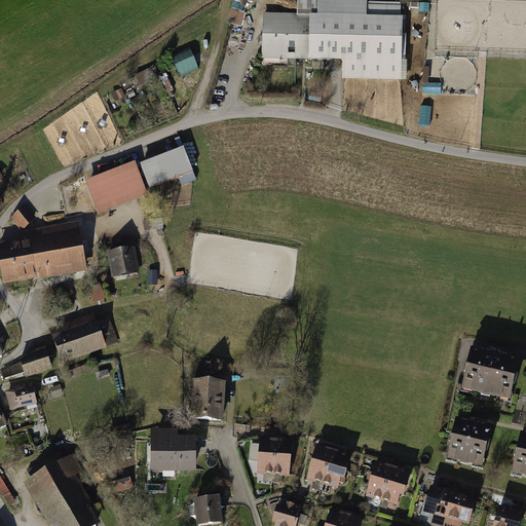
[(299,0),(299,14),(318,14),(317,0),(299,0)]
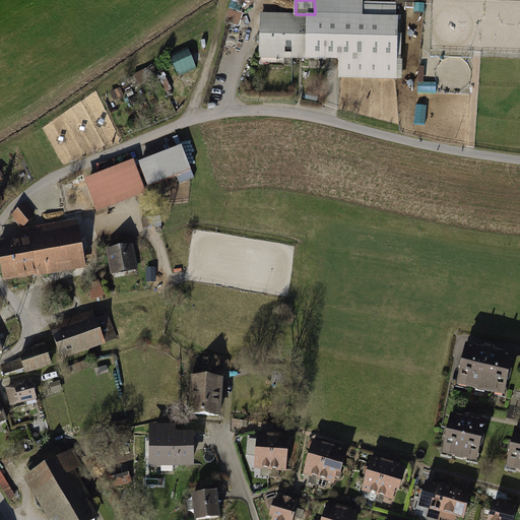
[(364,0),(314,0),(315,18),(396,19),(396,5),(364,4),(364,2),(364,0)]
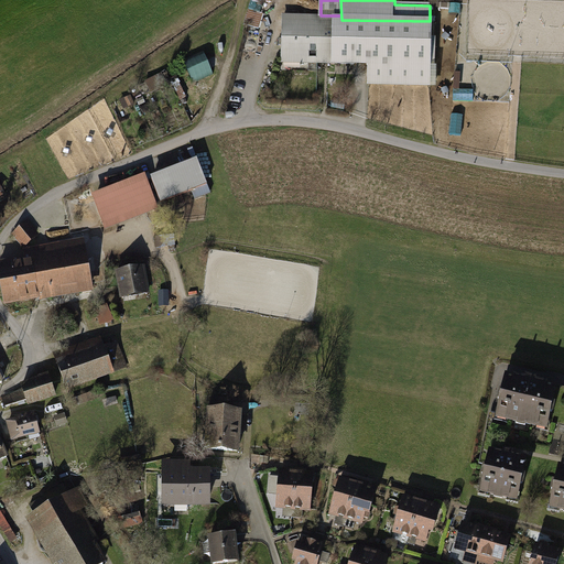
[(259,30),(263,14),(249,10),(245,24),(259,30)]
